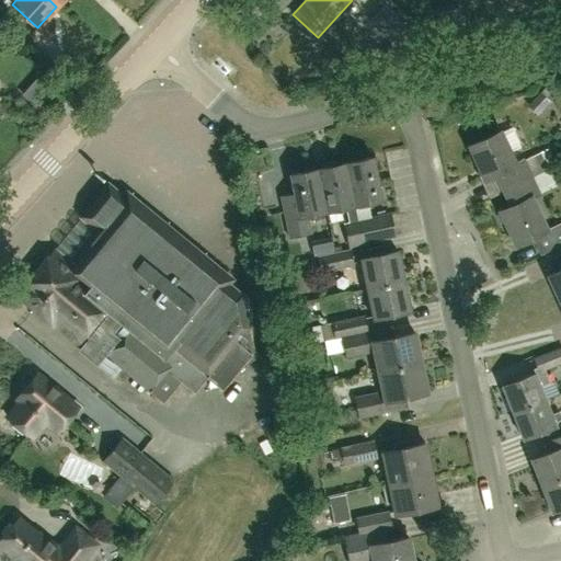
[(368,22),(390,42),(389,43),(399,53),(405,46),(404,44),(413,34),(404,26),(407,24),(384,6),(368,22)]
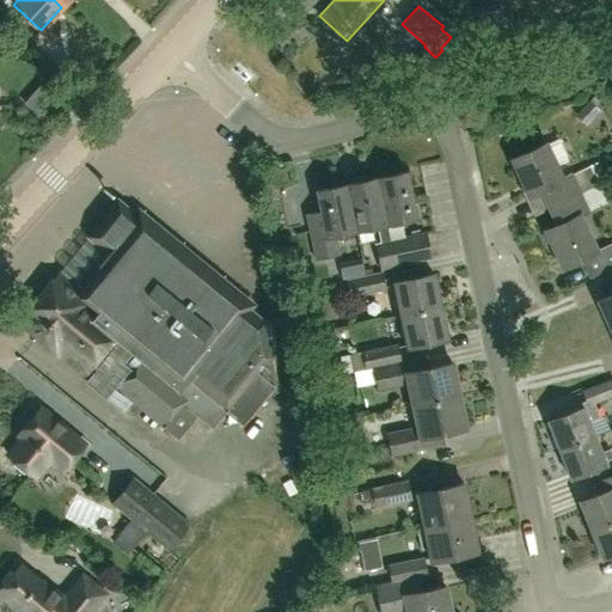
[(484,46),(507,40),(500,11),(477,16),(484,46)]
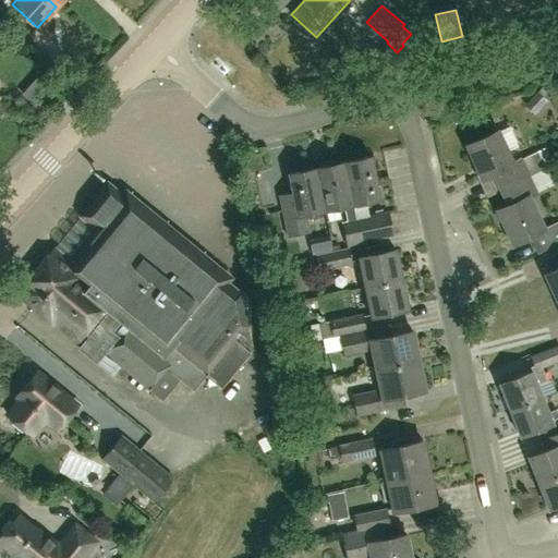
[(496,133),(466,146),(483,180),(494,174),(501,190),(526,178),(545,169),(537,153),(519,161),(511,166),(506,154),(497,135),(496,133)]
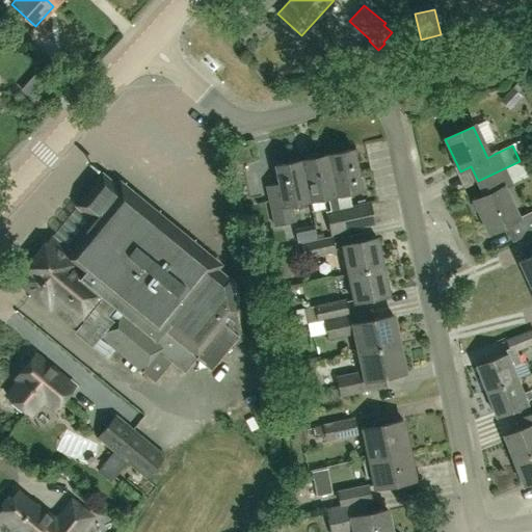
[(326,155),(335,195),(349,192),(362,190),(353,149),(326,155)]
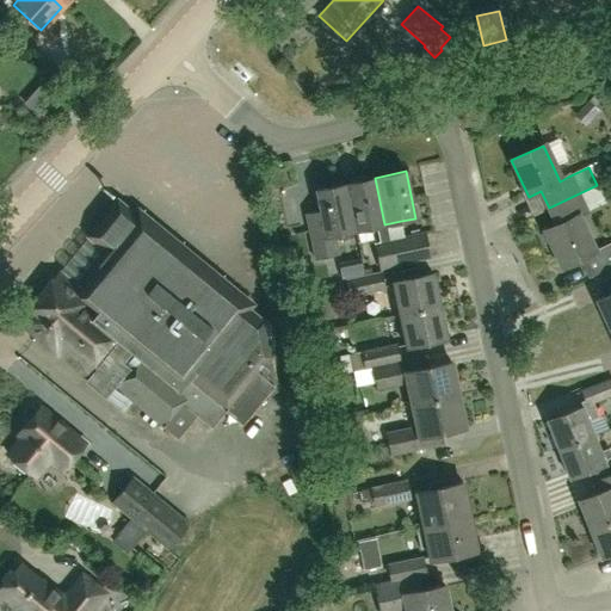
[(377,267),(393,265),(388,241),(384,224),(375,178),(344,184),(353,230),(376,226),(380,242),(372,245),(377,267)]
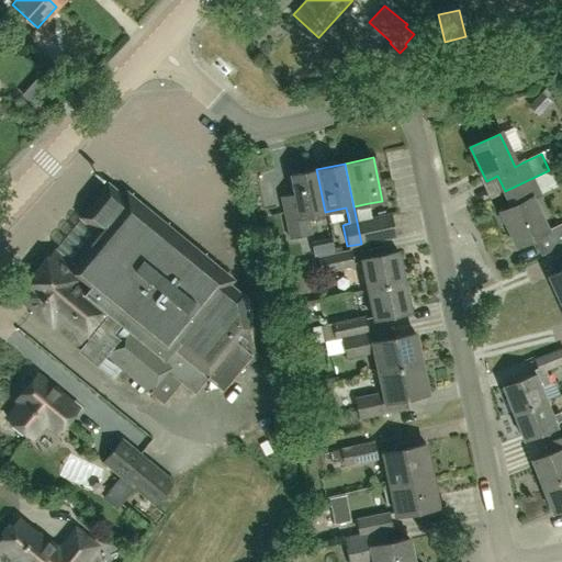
[(289,238),(311,234),(307,215),(325,212),(316,169),(289,176),(293,193),(280,195),(282,204),(289,238)]
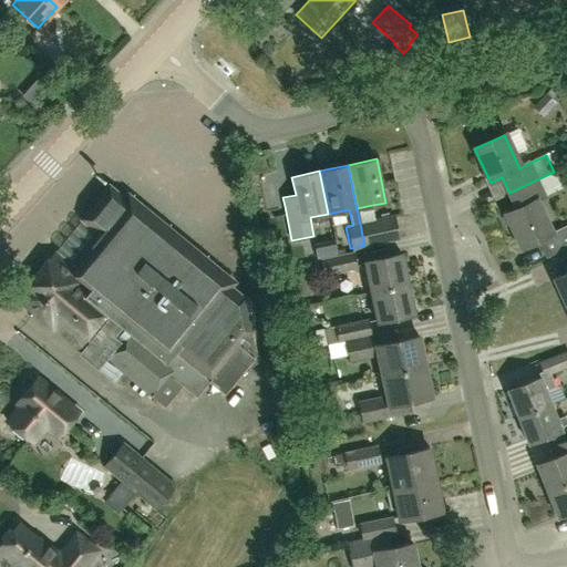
[(517,209),(505,214),(522,248),(537,241),(545,259),(566,248),(566,226),(552,235),(536,202),(543,198),(535,181),(509,193),(511,196),(517,209)]
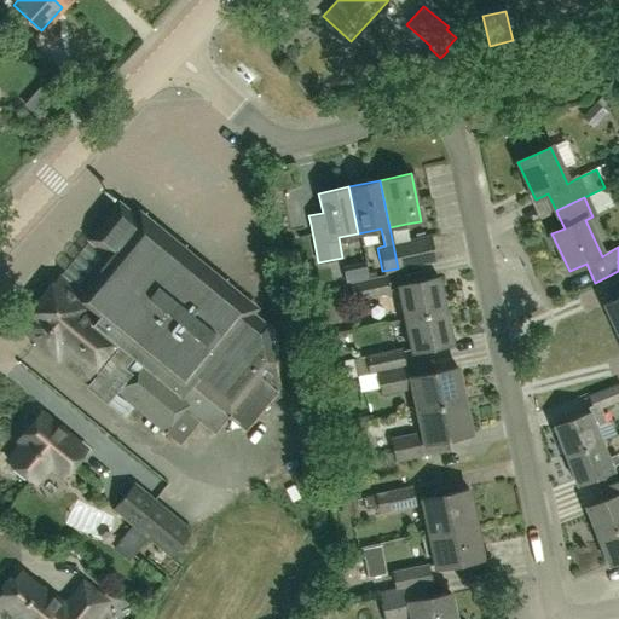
[(275,364),(273,363),(275,360),(267,325),(266,325),(119,202),(88,239),(105,253),(75,289),(58,276),(28,311),(32,313),(21,327),(55,356),(56,354),(85,380),(86,379),(111,399),(116,393),(165,432),(179,445),(198,421),(214,434),(227,416),(238,404),(256,417),(281,387),(275,364)]
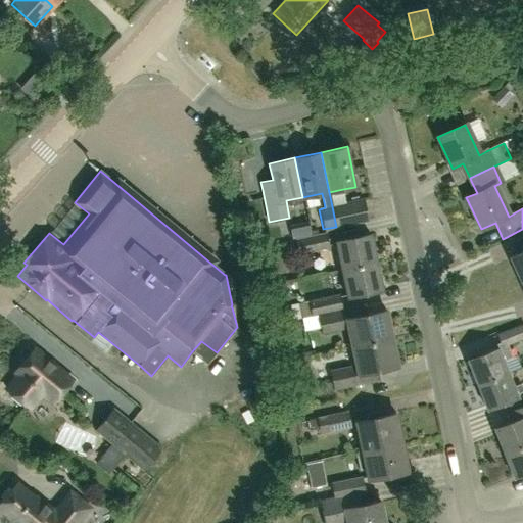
[(346,203),(332,206),(336,227),(367,220),(363,200),(346,203)]
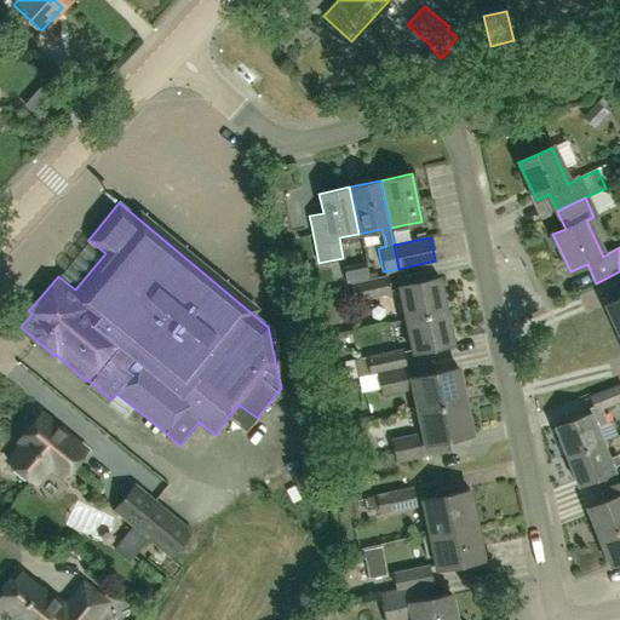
[(354,302),(390,293),(386,275),(350,283),(354,302)]
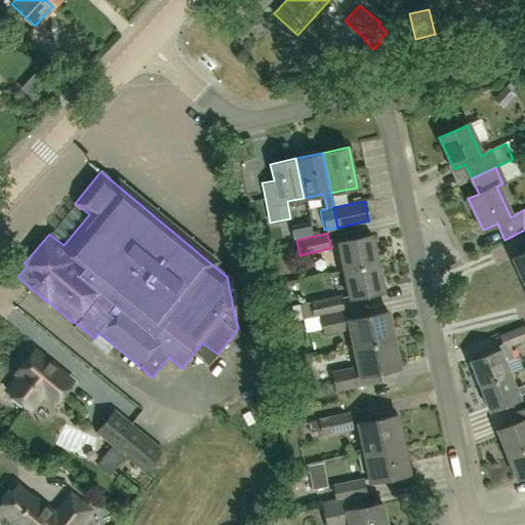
[(344,271),(377,264),(371,236),(337,242),(344,271)]
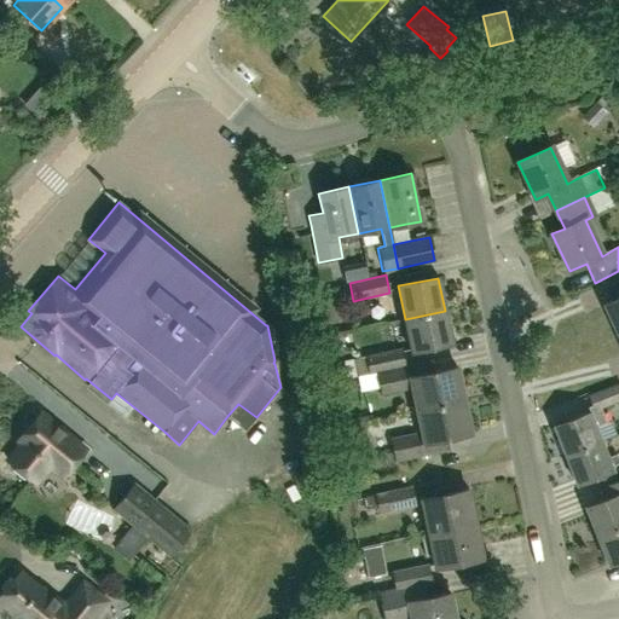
[(605,304),(618,333),(618,331),(618,296),(618,299),(605,304)]
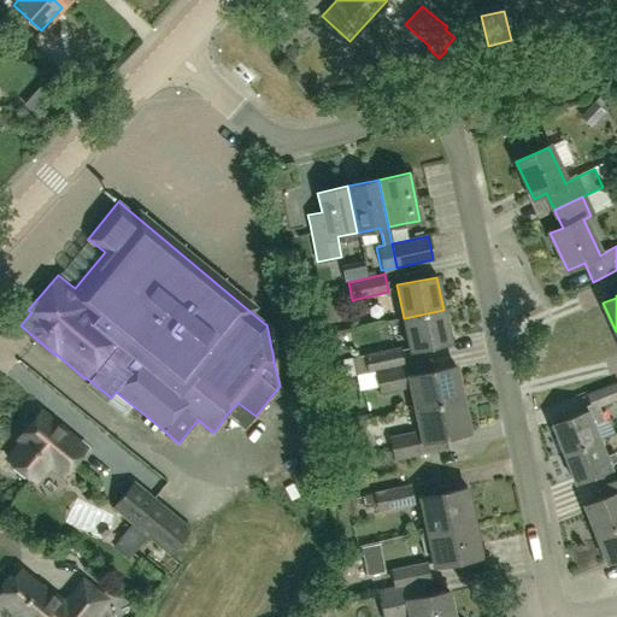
[(451,342),(444,310),(404,318),(411,351),(451,342)]
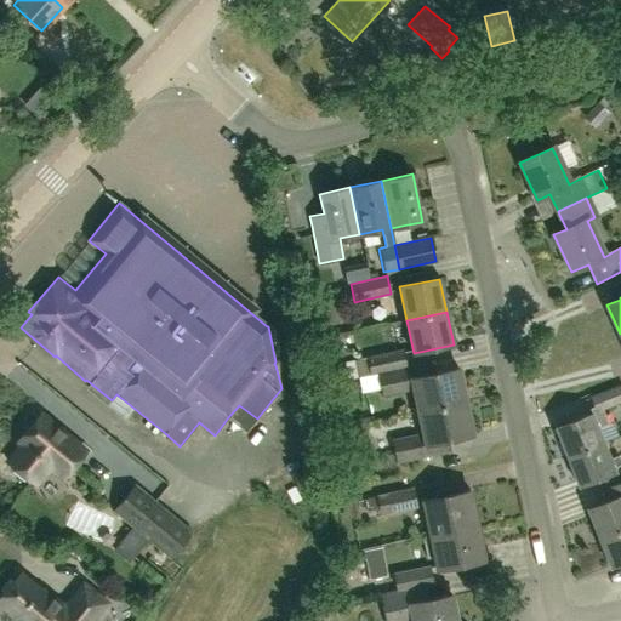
[(369,375),(377,374),(406,366),(403,348),(365,357),(365,358),(353,360),(357,377),(369,375)]
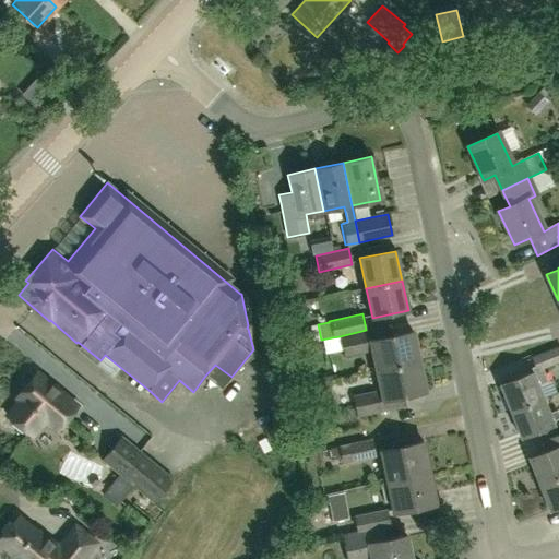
[(376,369),(418,360),(412,331),(380,337),(378,328),(366,330),(340,336),(344,357),(372,351),(376,369)]
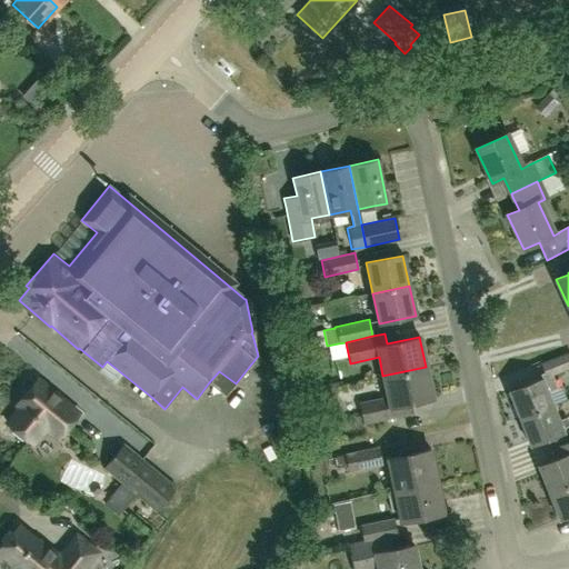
[(508,392),(518,418),(552,405),(547,392),(557,388),(551,376),(568,369),(568,353),(541,365),(546,378),(541,380),(541,379),(508,392)]
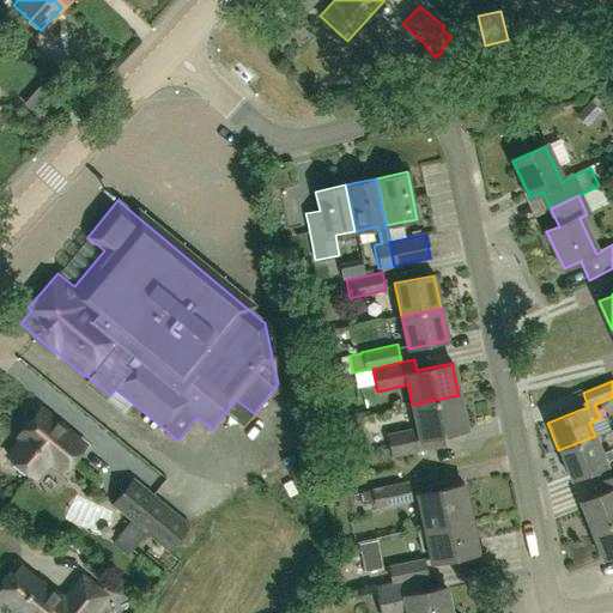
[(444,448),(442,435),(466,430),(459,396),(413,407),(417,428),(387,435),(392,459),(434,450),(444,448)]
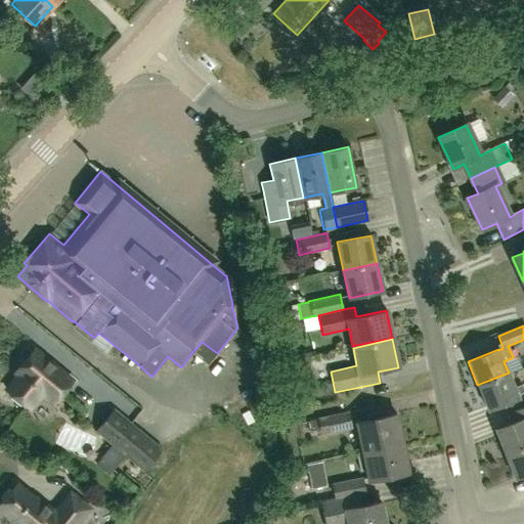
[(52,403),(72,380),(35,349),(15,373),(18,375),(6,390),(30,408),(41,394),(52,403)]
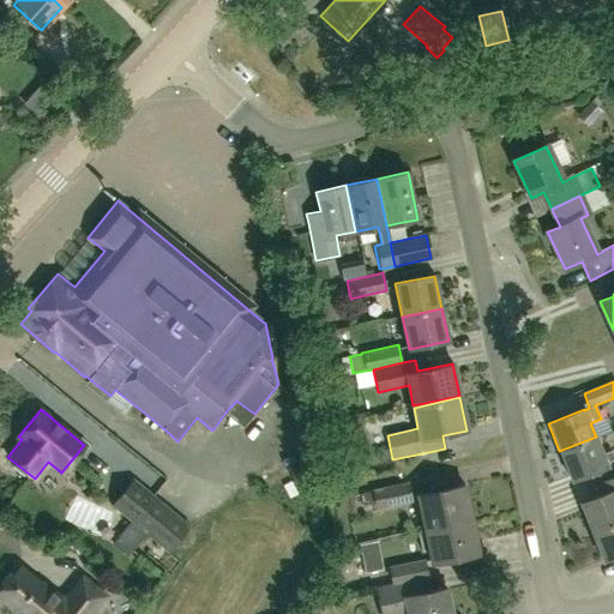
[(609,461),(612,469),(613,474),(613,456),(612,451),(602,455),(596,437),(559,451),(571,480),(607,465),(606,462),(609,461)]
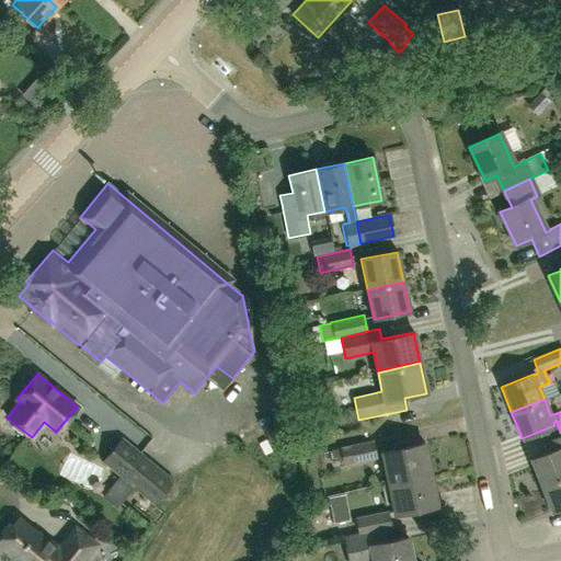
[(271,407),(273,421),(285,419),(283,404),(271,407)]
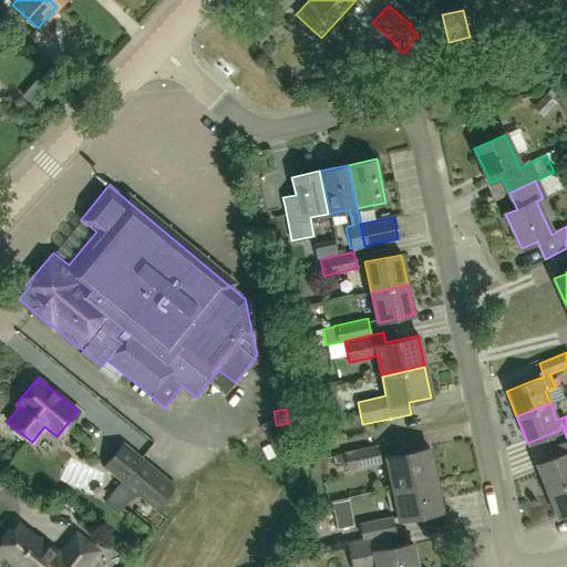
[(566,440),(549,447),(553,457),(535,464),(546,491),(566,482),(566,440)]
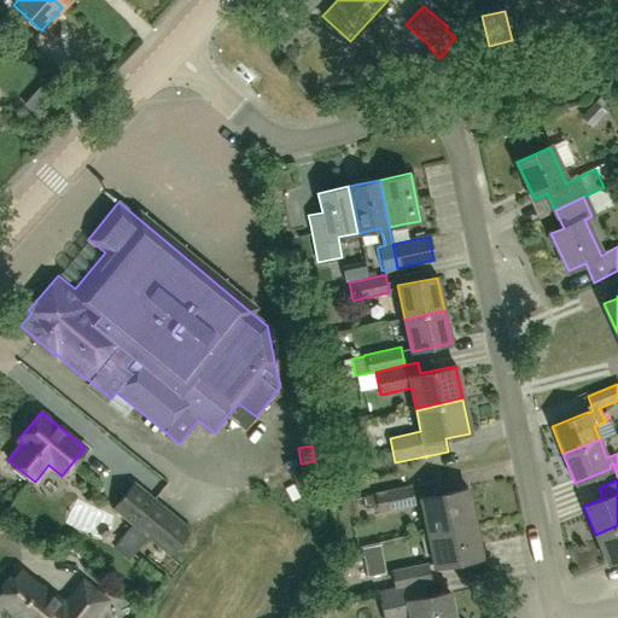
[(112,509),(168,555),(190,529),(134,483),(112,509)]
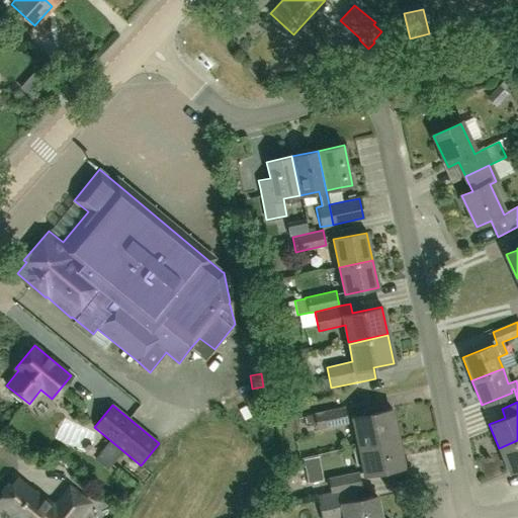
[(317,429),(347,423),(344,407),(314,413),(317,429)]
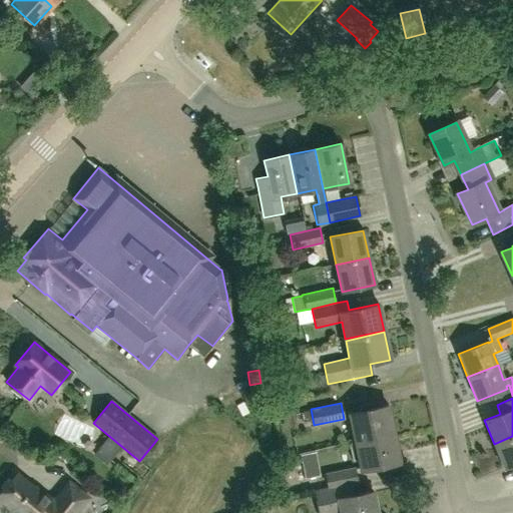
[(355,442),(394,434),(388,405),(349,414),(355,442)]
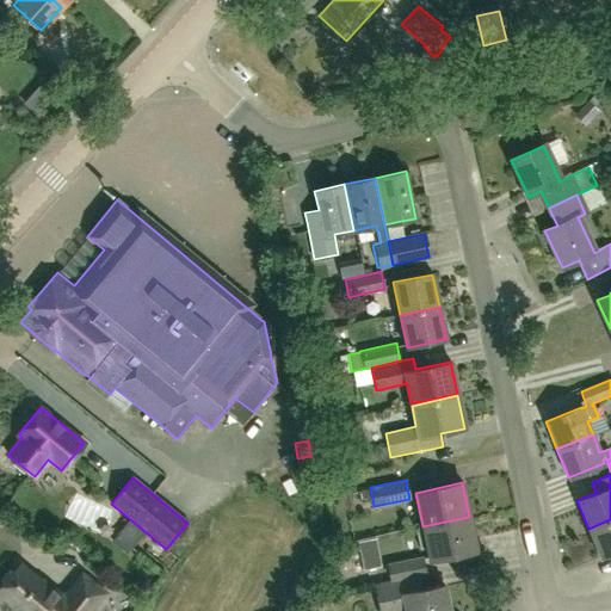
[(76,516),(107,534),(118,516),(87,497),(76,516)]
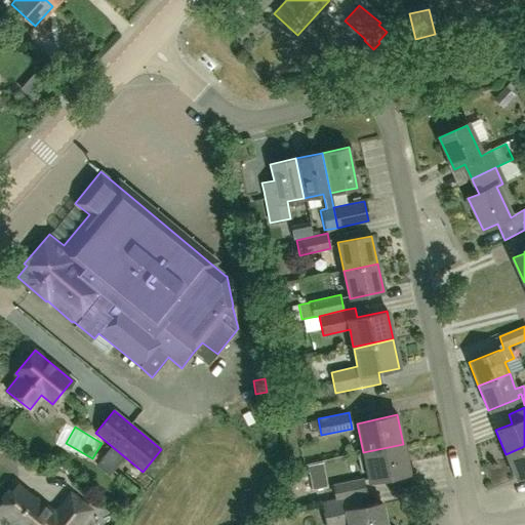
[(403,444),(363,452),(369,481),(409,473),(403,444)]
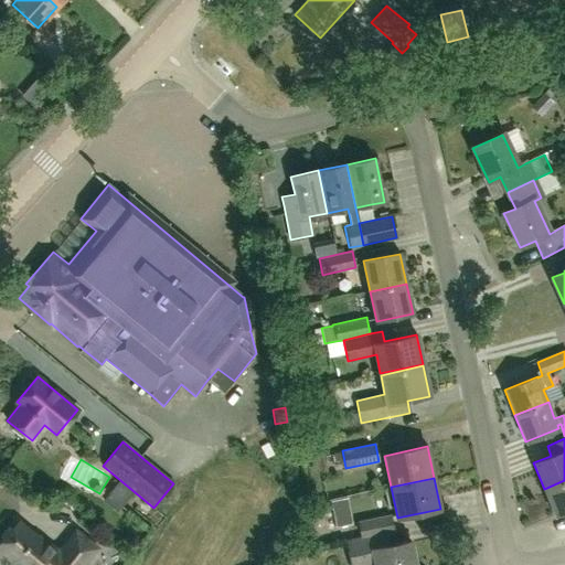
[(564,480),(544,489),(554,515),(564,511),(564,480)]
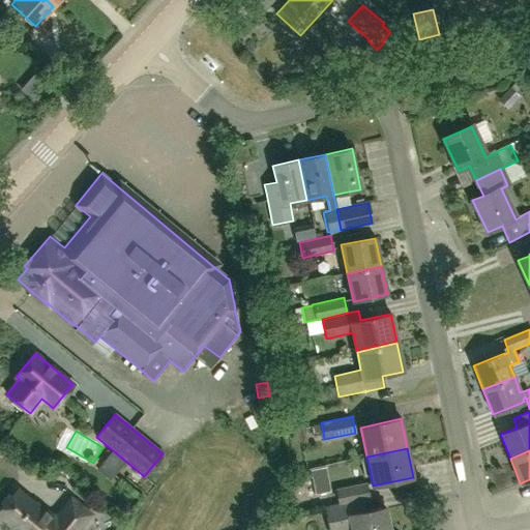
[(339,504),(355,500),(370,497),(366,482),(335,489),(339,504)]
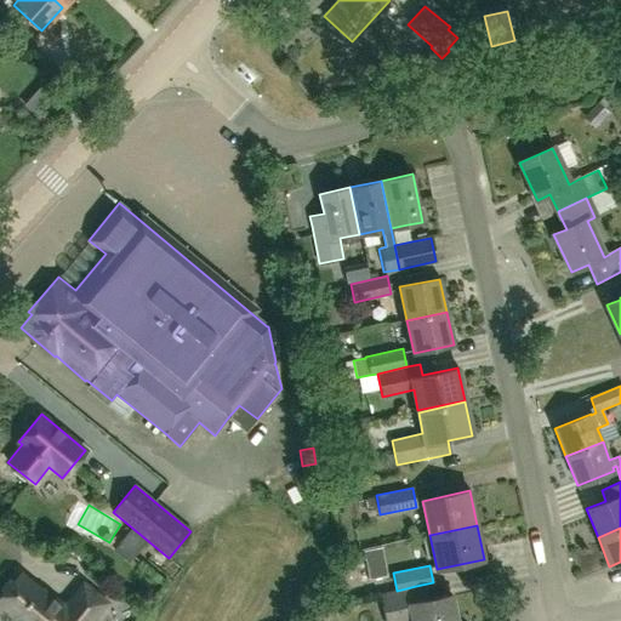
[(91,620),(107,603),(83,584),(63,608),(50,597),(49,598),(20,574),(0,597),(0,604),(13,616),(12,617),(17,620),(91,620)]
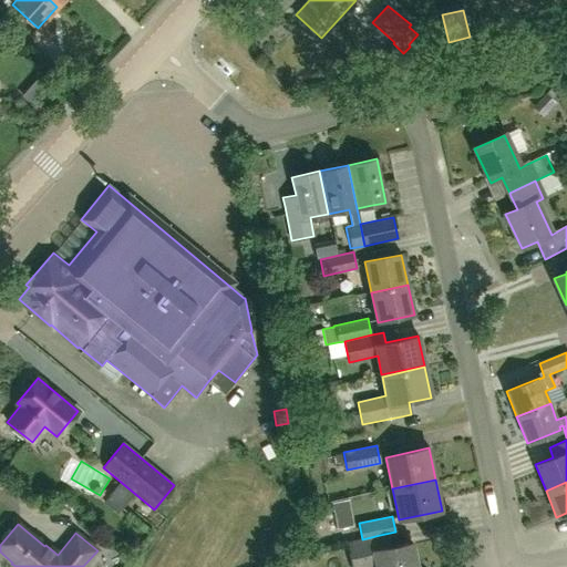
[(418,566),(412,542),(382,548),(380,535),(362,539),(348,542),(352,566),(418,566)]
